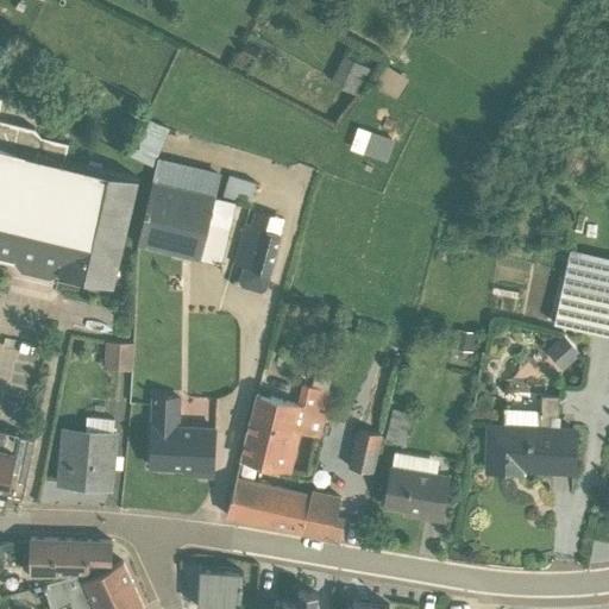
[(371,69),(343,55),(330,81),(357,96),(371,69)]
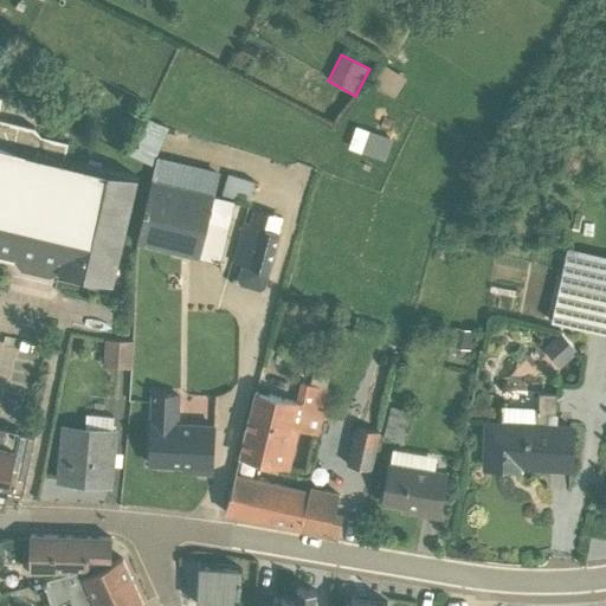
[(385,65),(372,86),(393,98),(405,78),(385,65)]
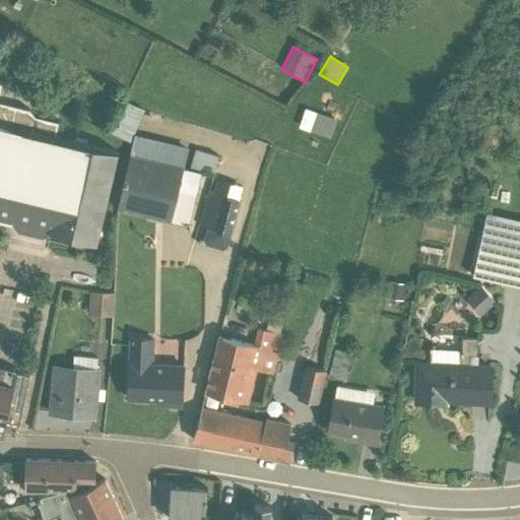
[(109,132),(129,141),(130,140),(143,110),(123,101),(109,132)]
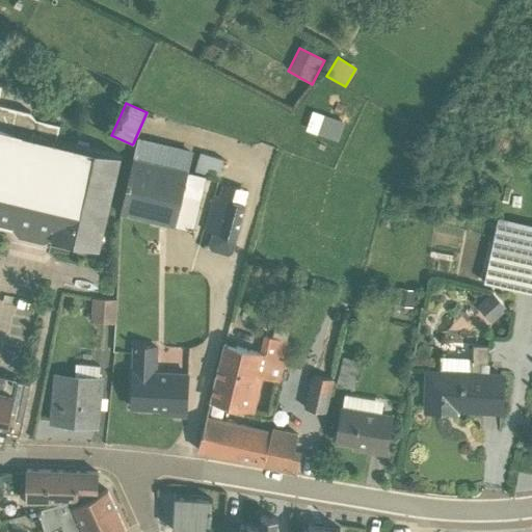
[(50,239),(99,249),(121,157),(55,141),(58,126),(35,120),(29,112),(0,105),(0,227),(10,230),(17,239),(43,244),(50,239)]
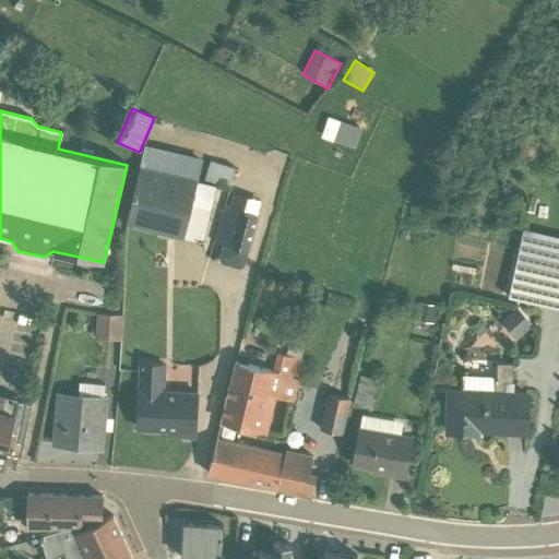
[(354,149),(360,129),(337,121),(331,141),(332,142),(354,149)]
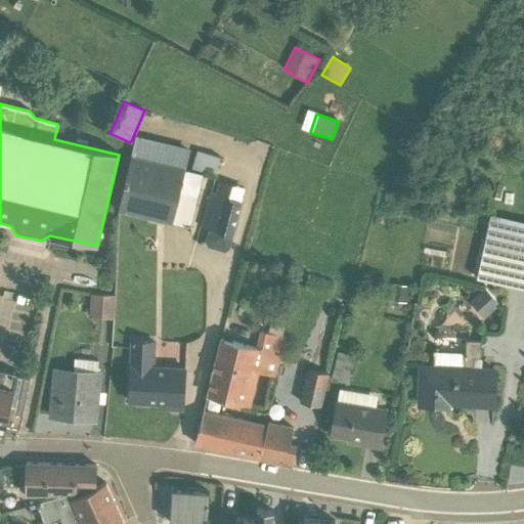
[(117,212),(171,224),(189,227),(203,174),(185,169),(190,147),(135,135),(117,212)]
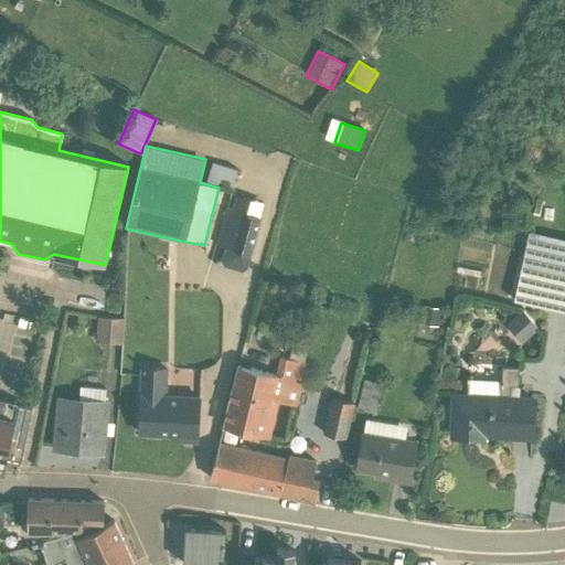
[(211,162),(205,182),(231,189),(236,170),(211,162)]
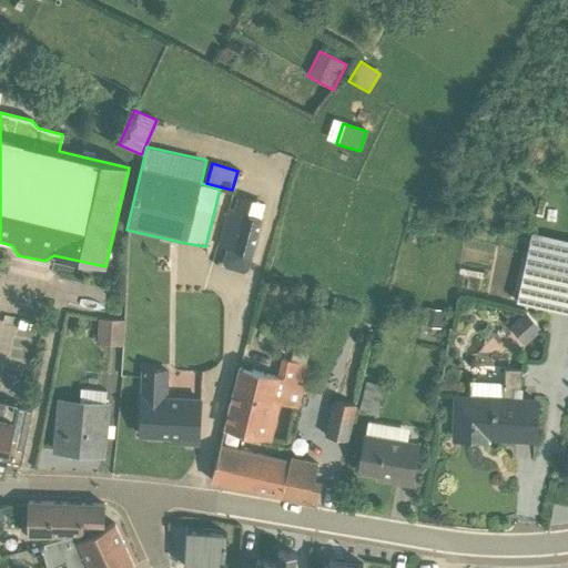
[(264,204),(236,196),(232,211),(226,210),(216,246),(225,249),(222,263),(224,267),(242,273),(246,270),(262,220),(260,220),(264,204)]
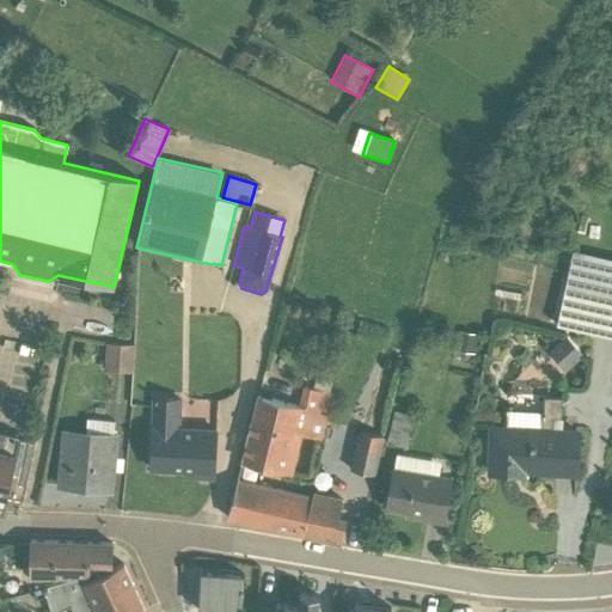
[(611,336),(611,259),(571,251),(555,323),(611,336)]
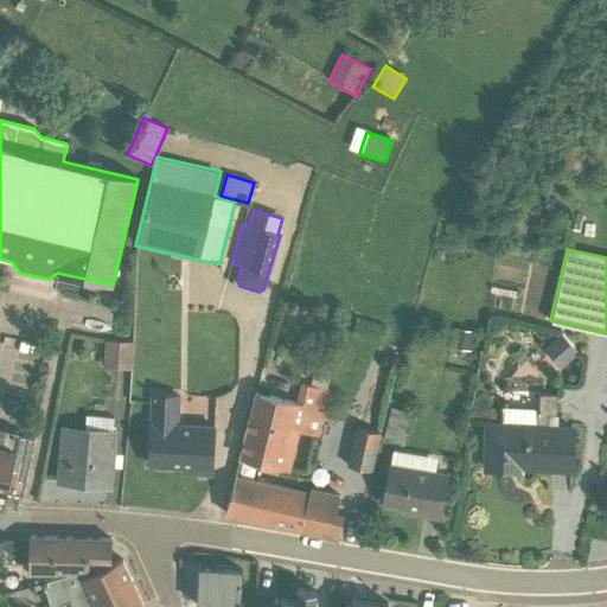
[(473,332),(454,328),(451,347),(470,351),(473,332)]
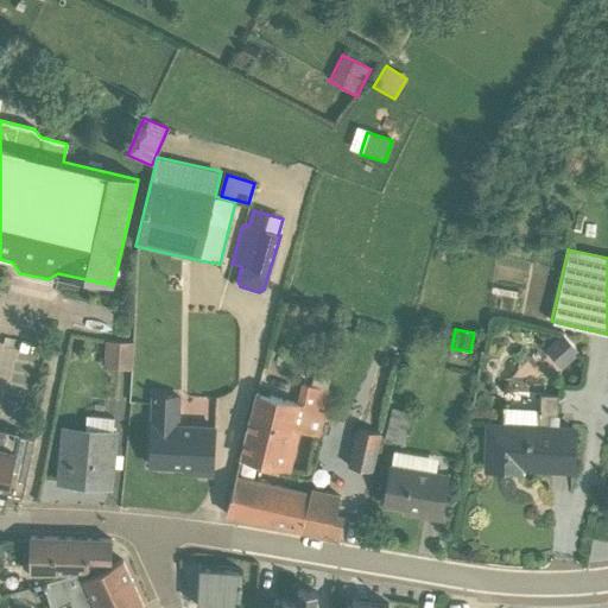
[(131,342),(103,341),(103,342),(102,367),(102,368),(130,369),(131,368),(131,343),(131,342)]
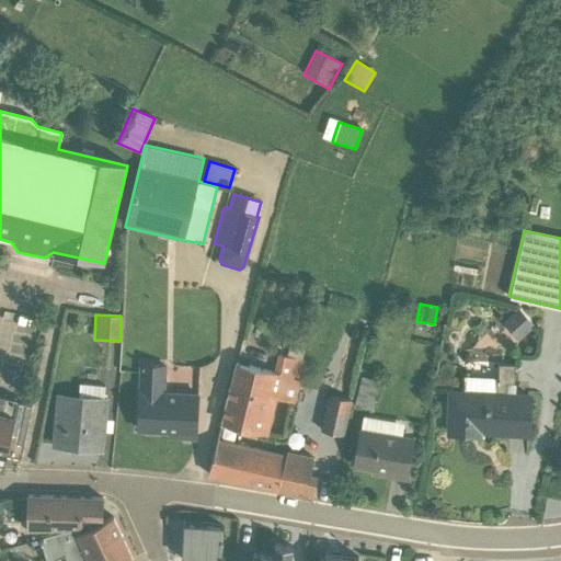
[(304,361),(301,359),(305,343),(289,340),(286,356),(276,354),(272,371),(235,363),(219,422),(267,434),(275,399),(295,403),(304,361)]
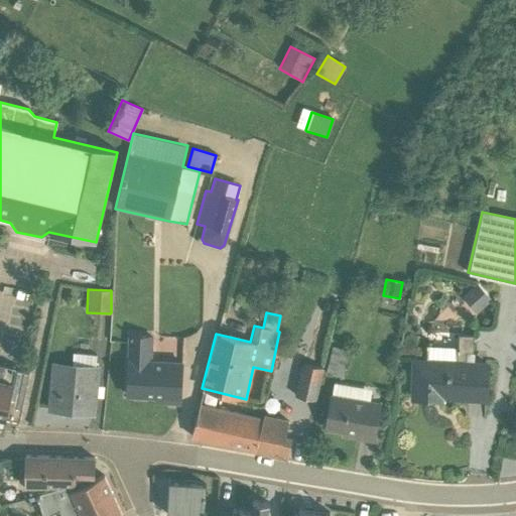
[(152,336),(129,335),(126,395),(154,397),(154,396),(162,396),(163,402),(179,403),(181,362),(152,360),(152,336)]
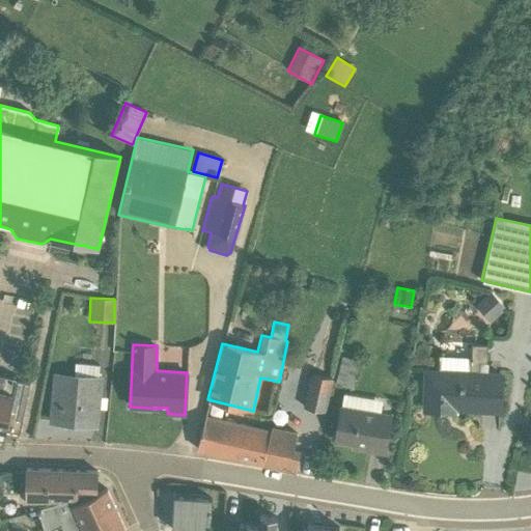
[(424,409),(454,410),(454,408),(499,410),(500,371),(486,371),(486,363),(486,345),(471,344),(471,357),(439,357),(439,369),(426,369),(424,409)]
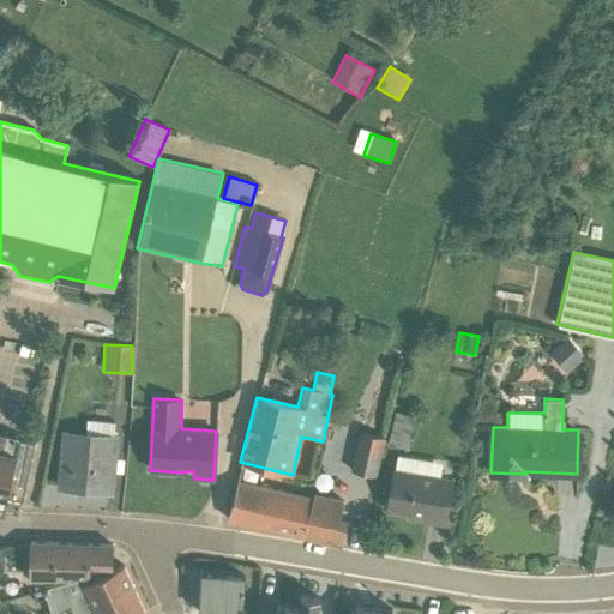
[(416,419),(395,413),(386,444),(408,449),(416,419)]
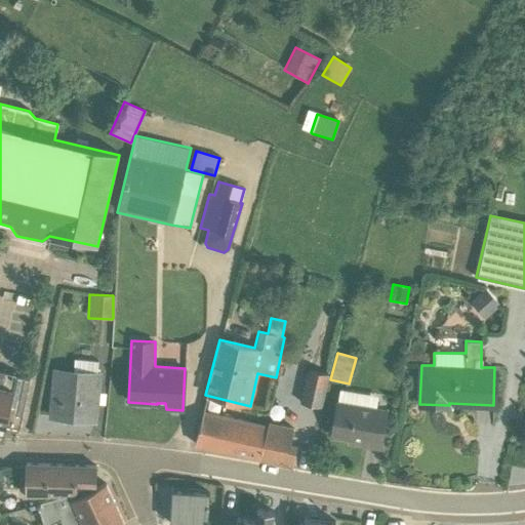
[(96,372),(97,361),(74,359),(73,370),(54,368),(50,417),(94,420),(98,372),(96,372)]
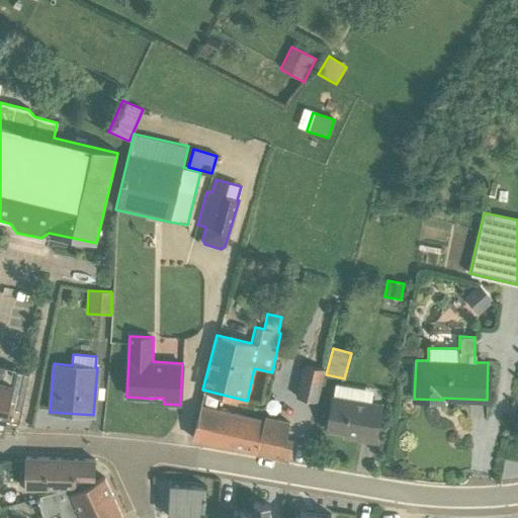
[(324,370),(303,364),(295,398),(317,403),(324,370)]
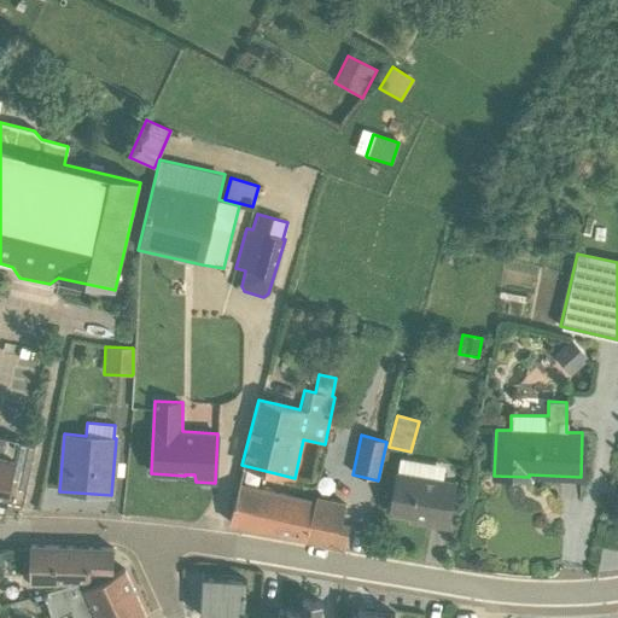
[(0,512),(3,512),(5,502),(21,506),(34,444),(0,437),(0,512)]
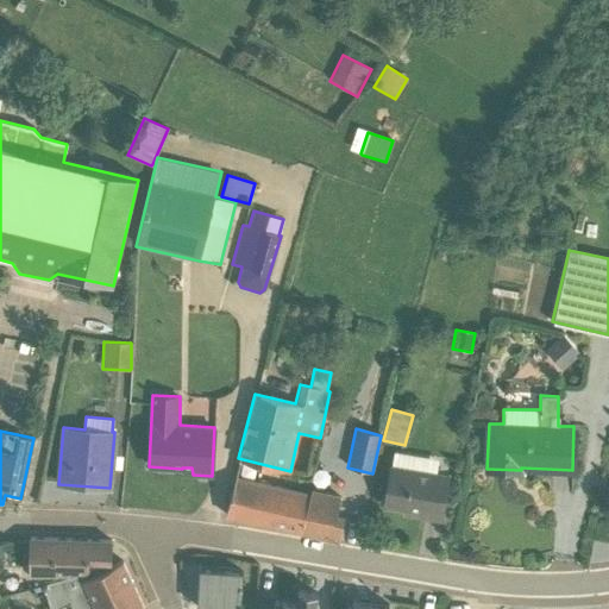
[(439,459),(394,451),(384,506),(422,513),(422,516),(439,519),(446,476),(437,475),(439,459)]
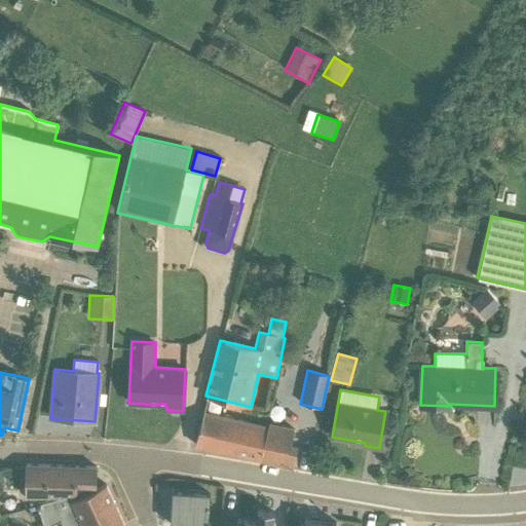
[(267,426),(203,412),(194,445),(291,466),(296,444),(292,442),(293,428),(268,423),(267,426)]
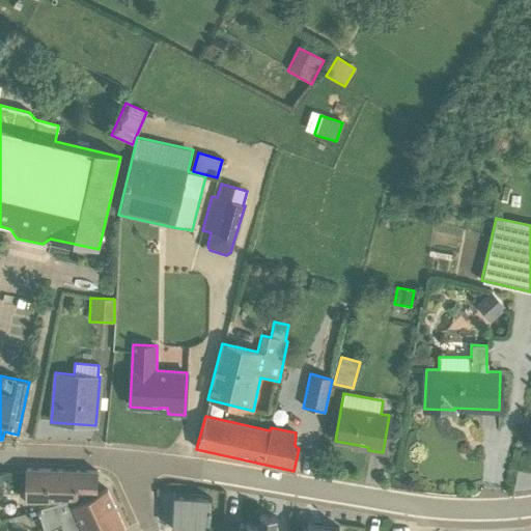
[(95,491),(95,472),(26,469),(25,502),(60,501),(60,499),(77,499),(77,497),(87,498),(87,491),(95,491)]
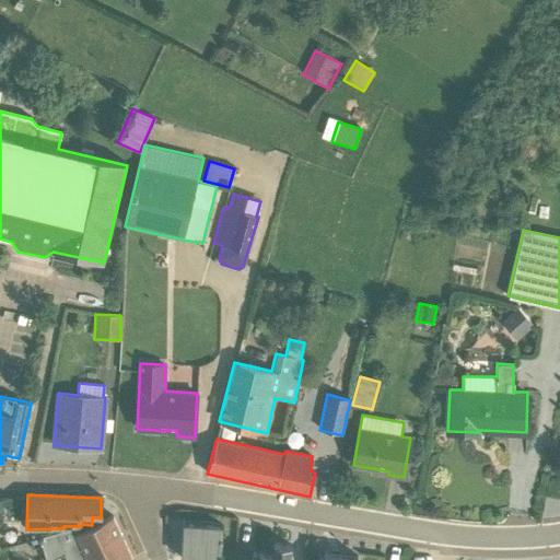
[(127,559),(131,558),(112,516),(76,533),(72,527),(39,538),(46,559),(50,559),(63,553),(66,559),(127,559)]
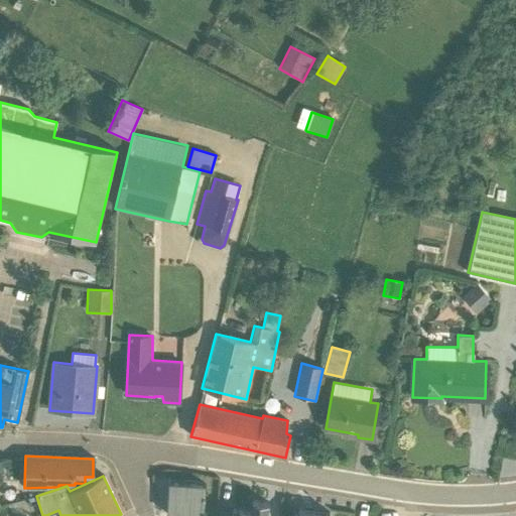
[(203,515),(205,485),(170,483),(167,515),(175,515),(203,515)]
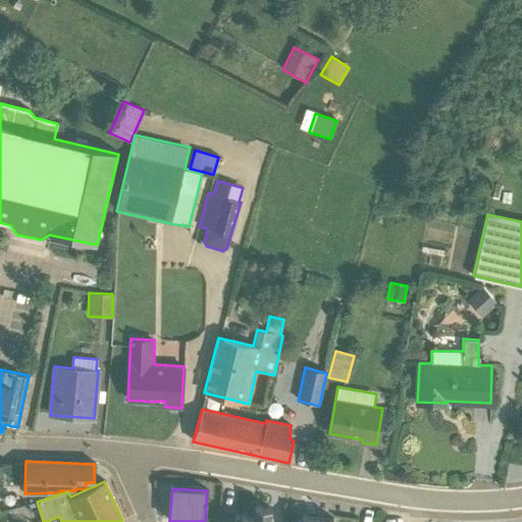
[(236,514),(233,521),(268,521),(270,510),(254,507),(253,516),(236,514)]
